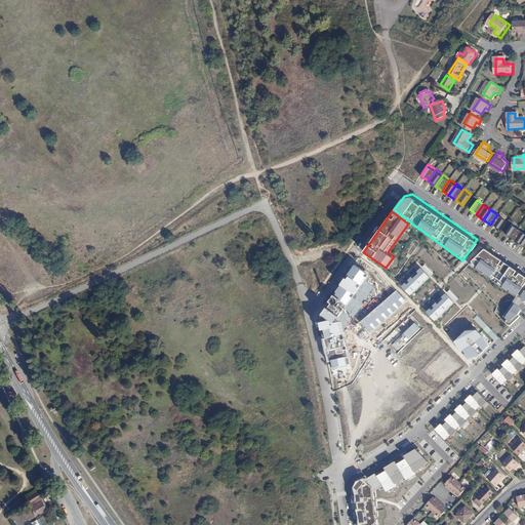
[(497,214),(490,225),(498,230),(506,219),(497,214)]
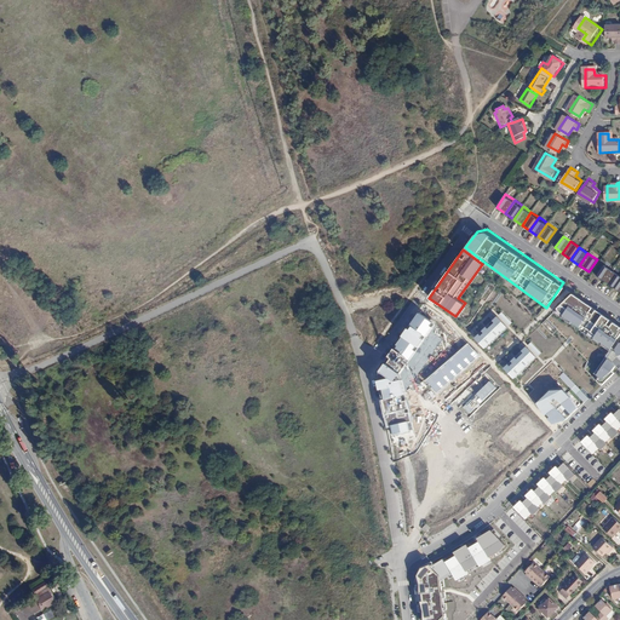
[(595,279),(603,283),(612,270),(604,265),(595,279)]
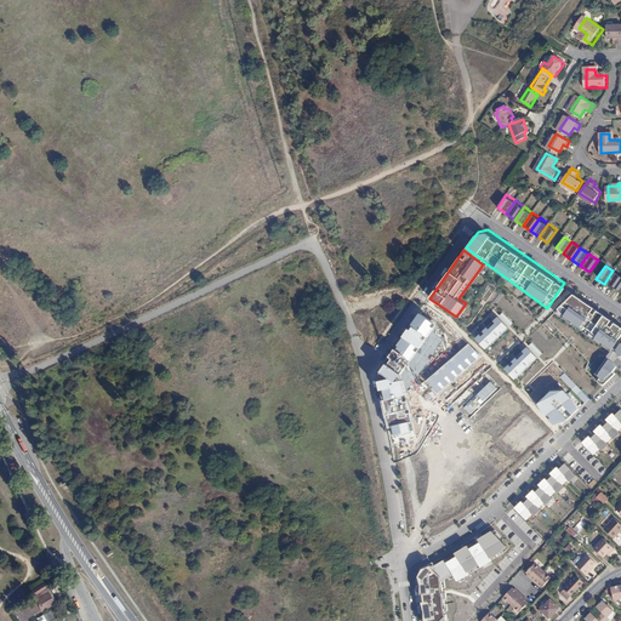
[(604,284),(613,290),(620,275),(613,271),(604,284)]
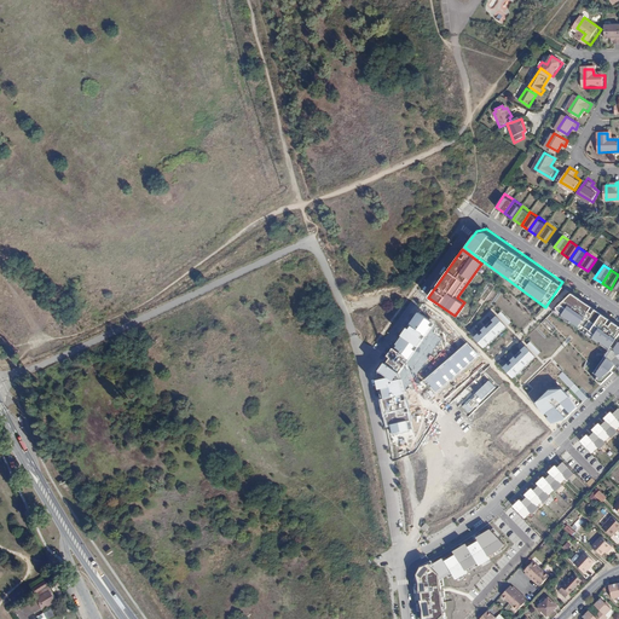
[(489,282),(479,296),(484,300),(495,287),(489,282)]
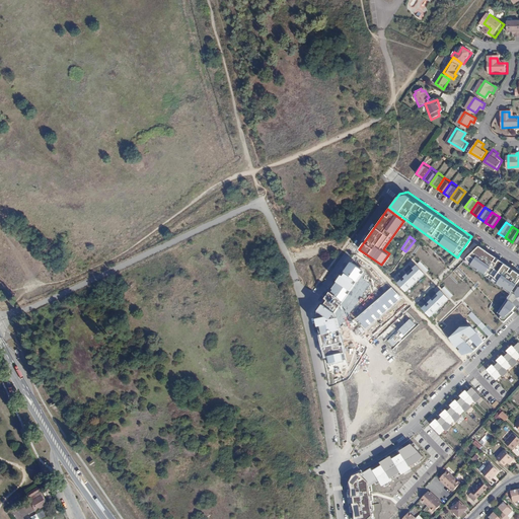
[(518,272),(477,243),(462,262),(509,292),(507,294),(518,303),(518,272)]
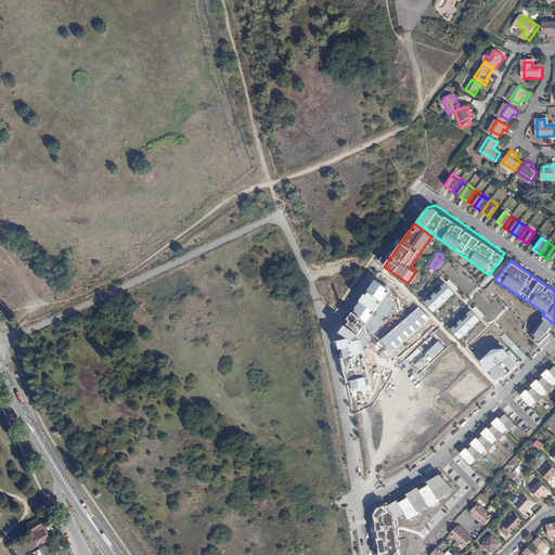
[(388,289),(375,280),(369,291),(370,292),(381,299),(383,301),(388,293),(386,292),(388,289)]
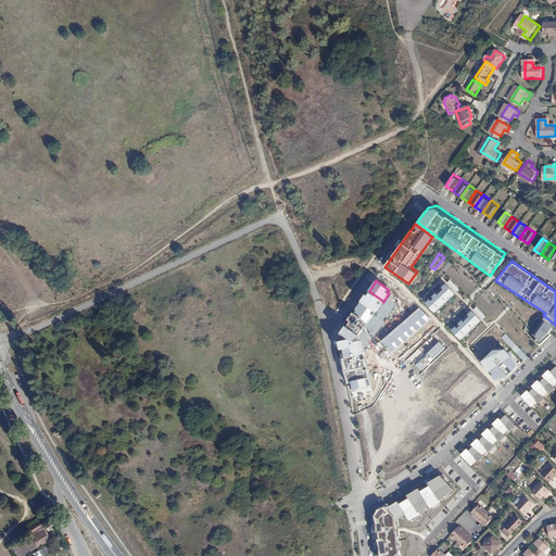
[(426,301),(434,312),(455,292),(446,282),(426,301)]
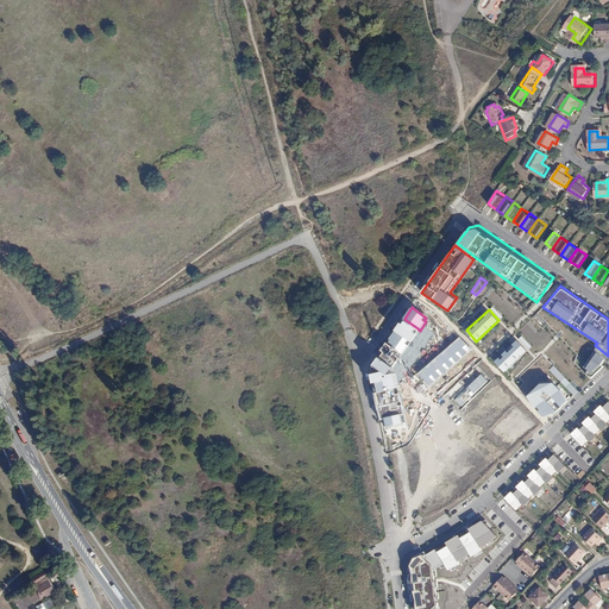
[(418,328),(406,320),(403,324),(401,322),(396,331),(409,340),(410,341),(416,333),(415,332),(418,328)]
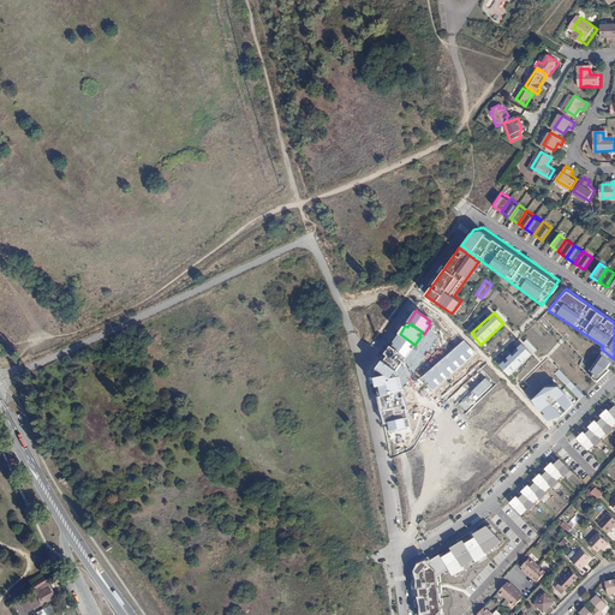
[(413,344),(400,334),(394,342),(395,344),(393,347),(407,357),(413,348),(411,347),(413,344)]
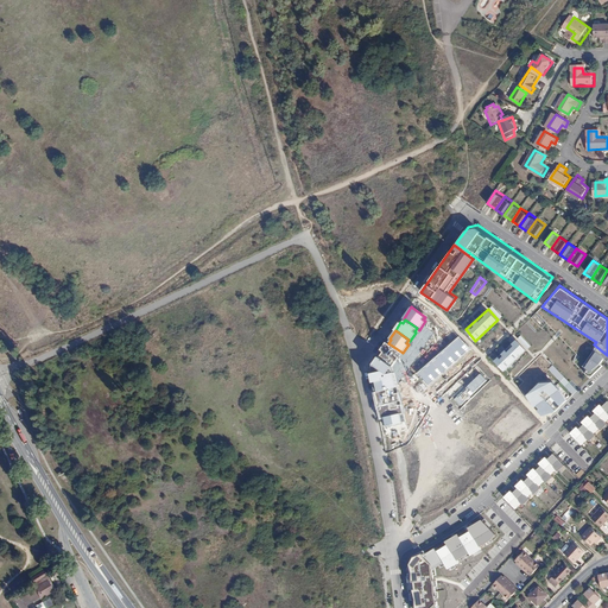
[(492,360),(504,373),(529,349),(515,336),(492,360)]
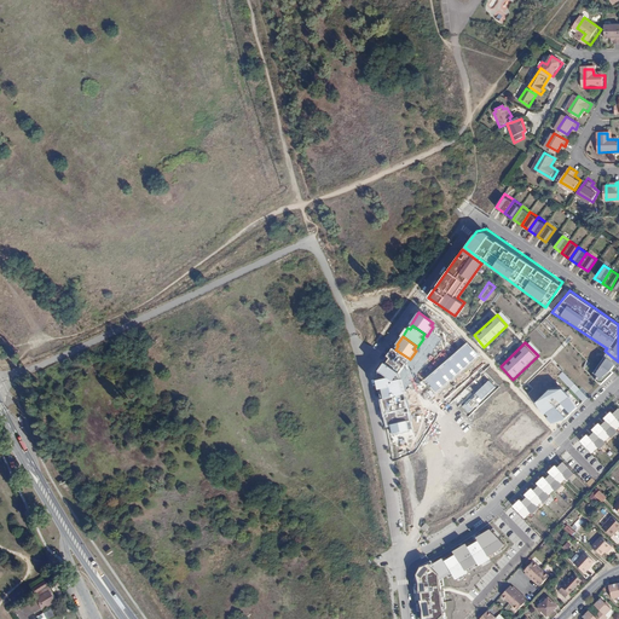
[(479,356),(467,343),(426,380),(437,393),(479,356)]
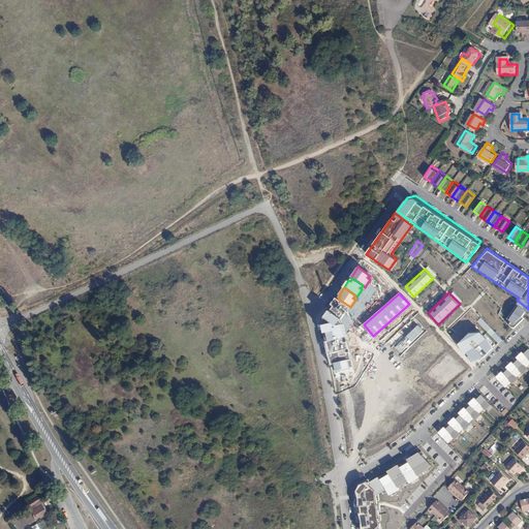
[(333,322),(337,325),(350,307),(338,299),(337,298),(332,304),(335,306),(332,311),(331,310),(325,317),(333,322)]
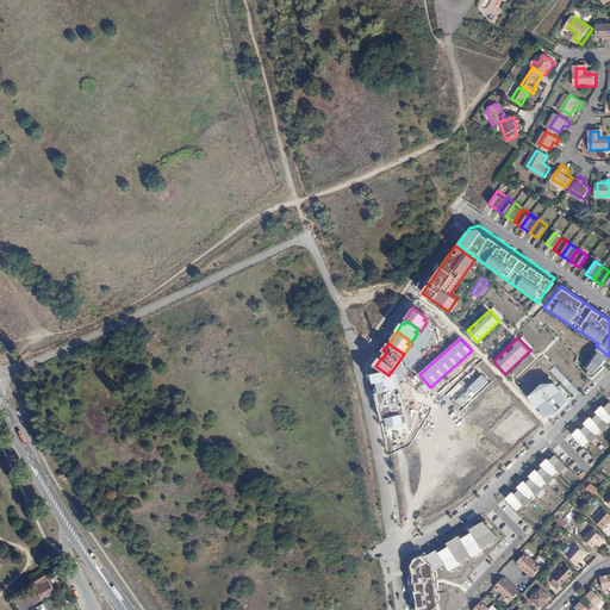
[(582,371),(592,379),(609,362),(597,353),(582,371)]
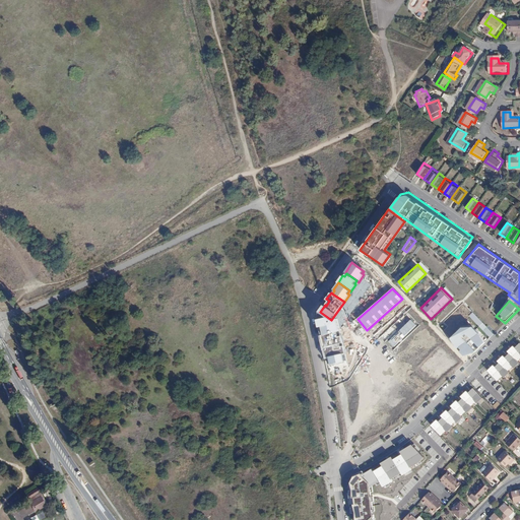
[(473,353),(493,334),(472,313),(448,337),(462,355),(473,353)]
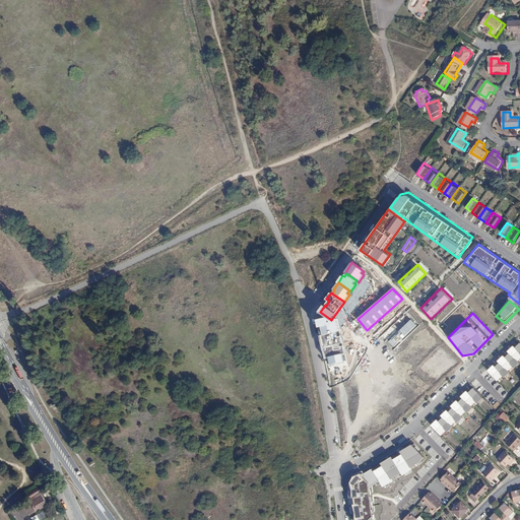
[(343,344),(337,319),(331,320),(327,317),(318,319),(320,327),(322,326),(324,334),(321,335),(325,359),(329,359),(330,365),(347,361),(343,344)]
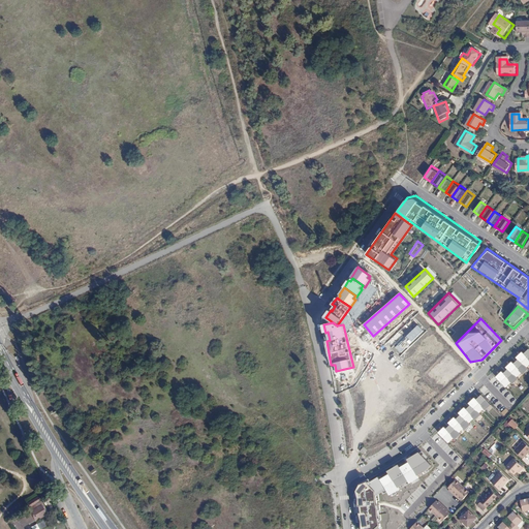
[(512,419),(508,424),(510,426),(515,430),(519,426),(512,419)]
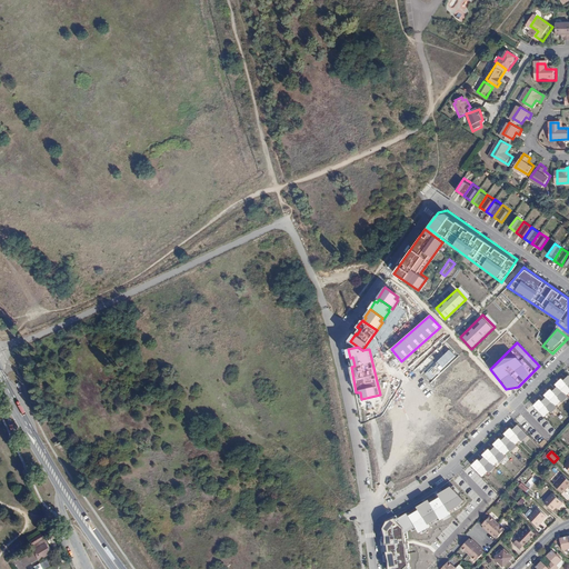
[(568,480),(561,473),(551,483),(561,492),(566,489),(565,489),(568,483),(568,480)]
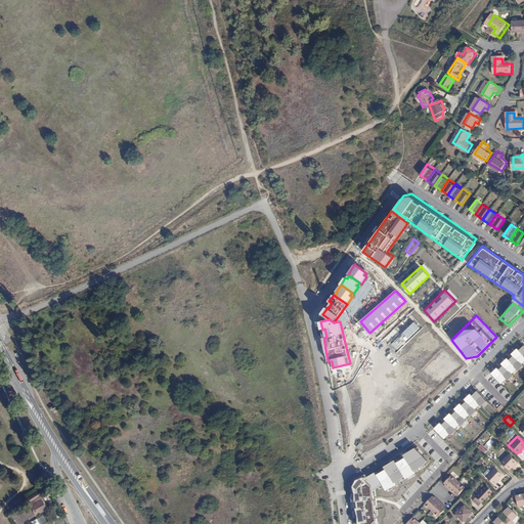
[(427,461),(415,447),(404,454),(405,457),(396,463),(395,460),(384,467),(385,470),(377,475),(382,483),(386,490),(416,473),(415,471),(424,466),(427,461)]
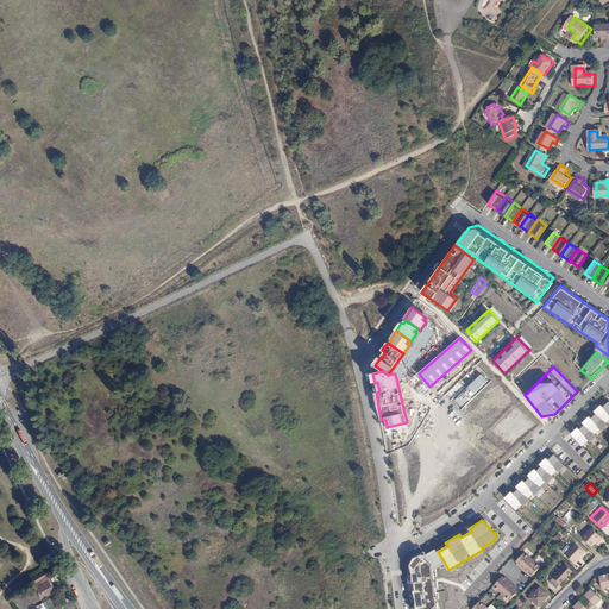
[(590,527),(581,537),(590,546),(596,540),(597,541),(601,538),(590,527)]
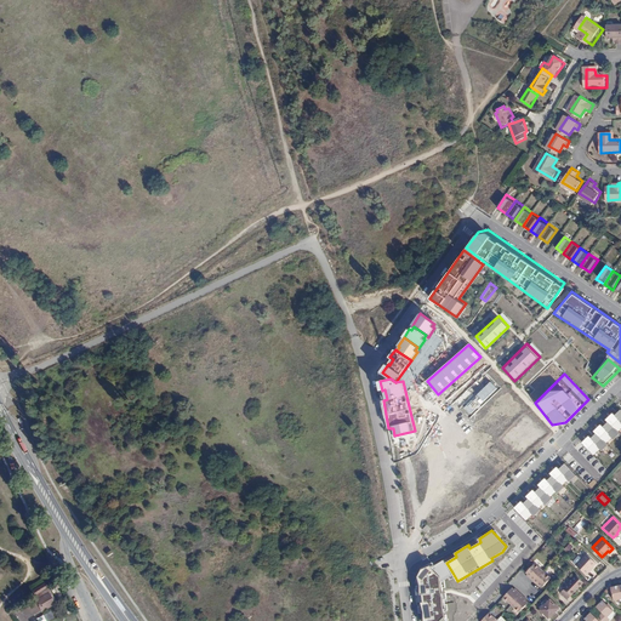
[(594,563),(586,556),(575,567),(586,575),(590,571),(588,570),(594,563)]
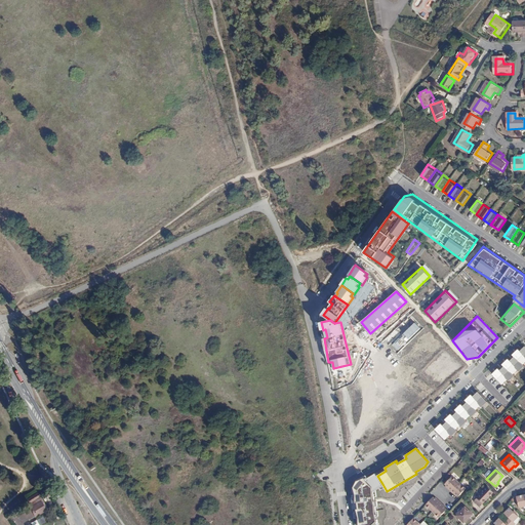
[(382,484),(377,476),(375,473),(366,479),(365,476),(357,480),(354,487),(355,502),(358,502),(359,509),(357,509),(359,518),(359,524),(378,524),(379,524),(376,522),(379,515),(378,507),(376,490),(382,484)]
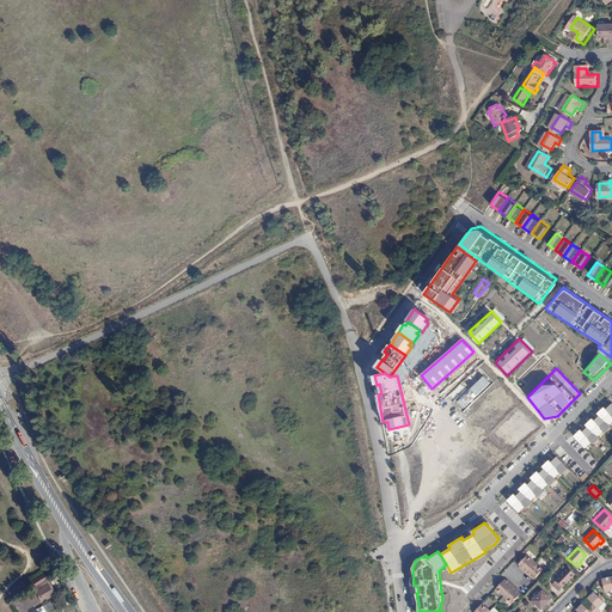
[(525,573),(534,562),(525,555),(518,563),(522,568),(521,569),(525,573)]
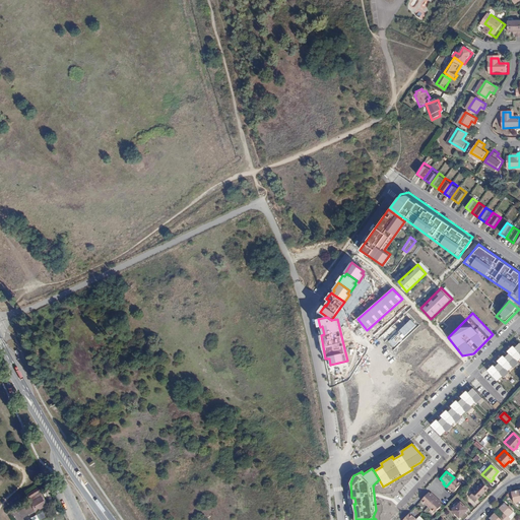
[(460,483),(454,477),(446,486),(448,489),(449,488),(453,492),(460,483)]
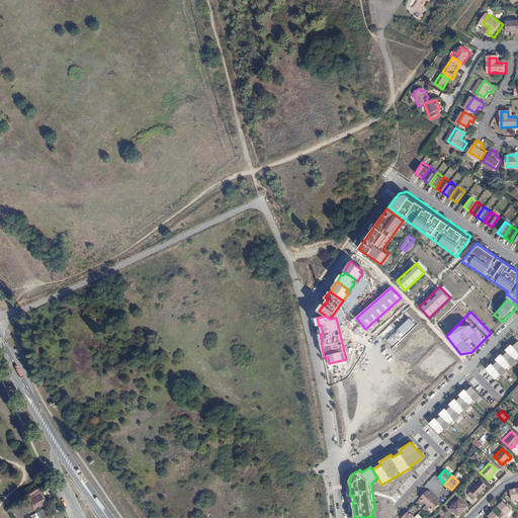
[(466,494),(472,500),(486,486),(480,480),(475,485),(476,485),(466,494)]
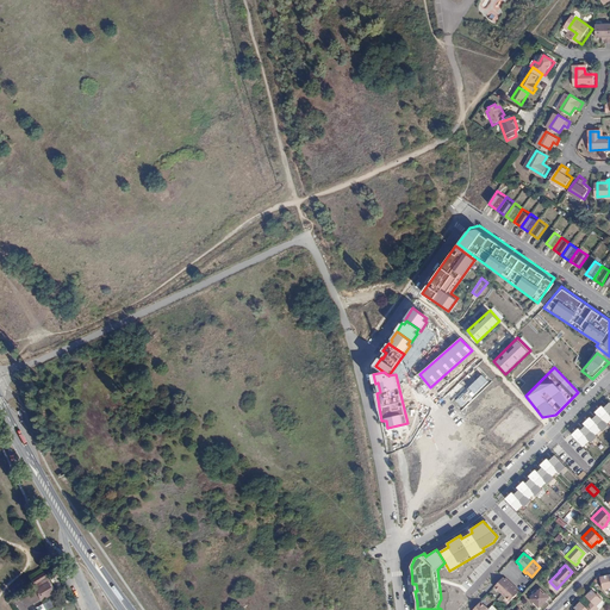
[(45,572),(33,580),(36,584),(49,577),(45,572)]
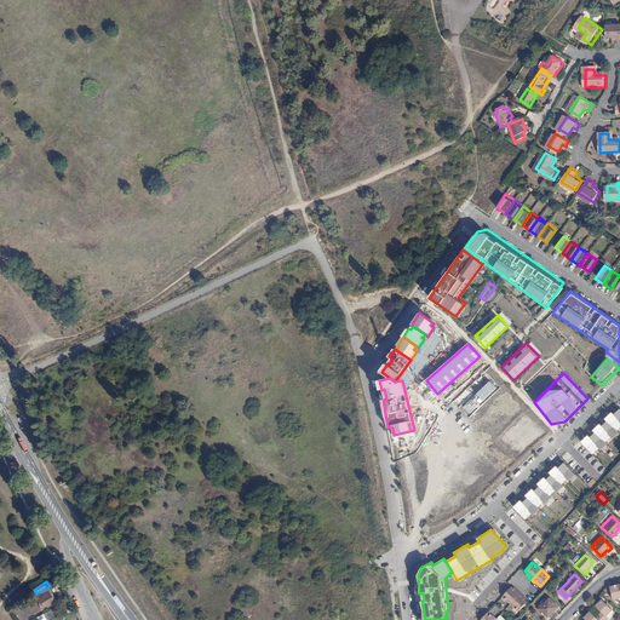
[(619,597),(619,596),(618,585),(609,586),(613,600),(619,597)]
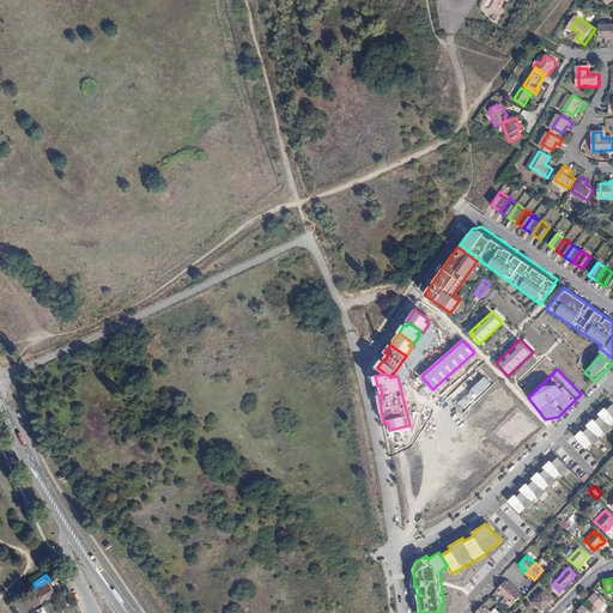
[(496,589),(503,596),(513,587),(510,584),(509,586),(504,581),(496,589)]
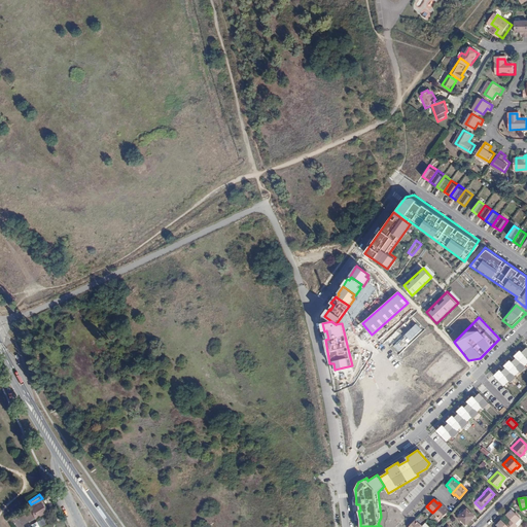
[(42,503),(30,512),(35,520),(47,512),(42,503)]
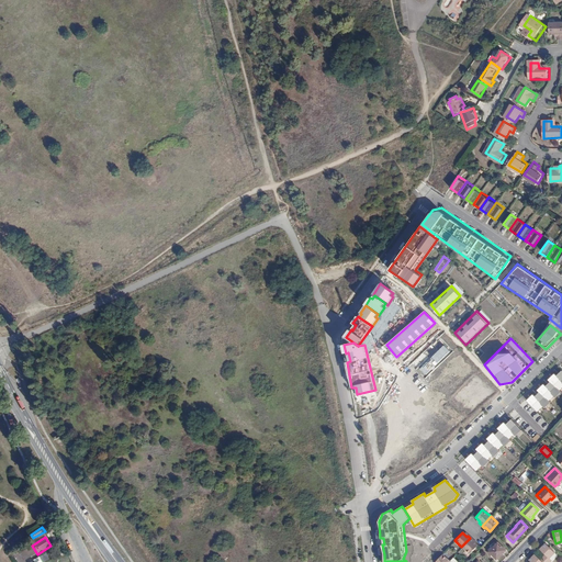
[(474,541),(470,538),(461,547),(470,554),(478,547),(473,542),(474,541)]
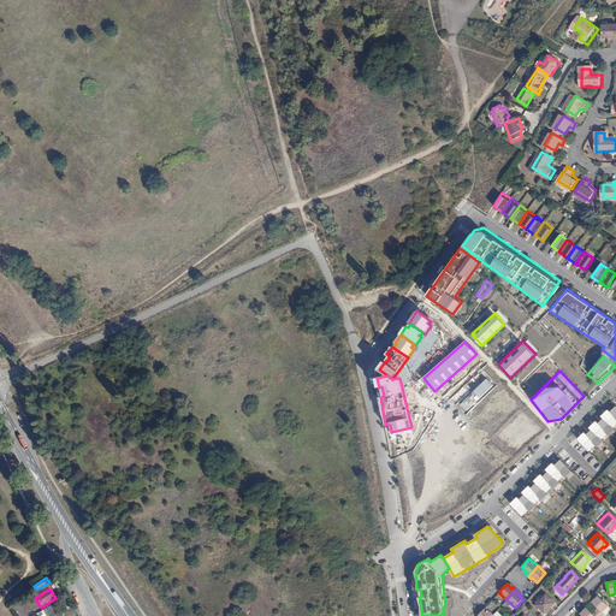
[(544,594),(534,605),(543,614),(552,603),(544,594)]
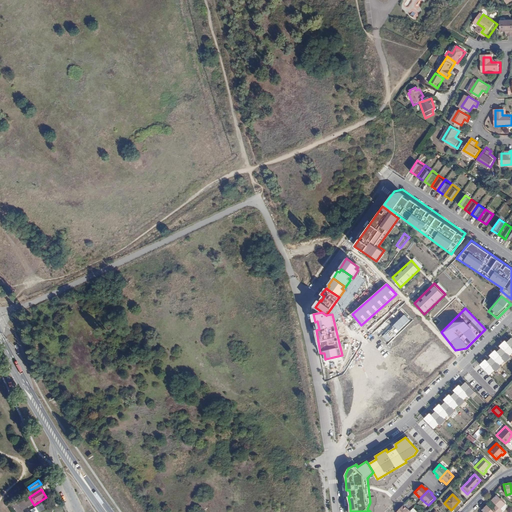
[(495,504),(493,506),(498,511),(500,511),(502,510),(500,508),(505,504),(496,495),(491,500),(495,504)]
